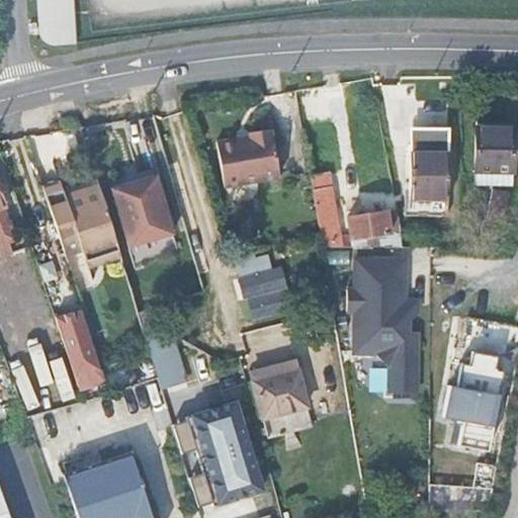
[(74,40),(69,0),(33,0),(37,32),(41,38),(52,42),(70,40),(74,40)]
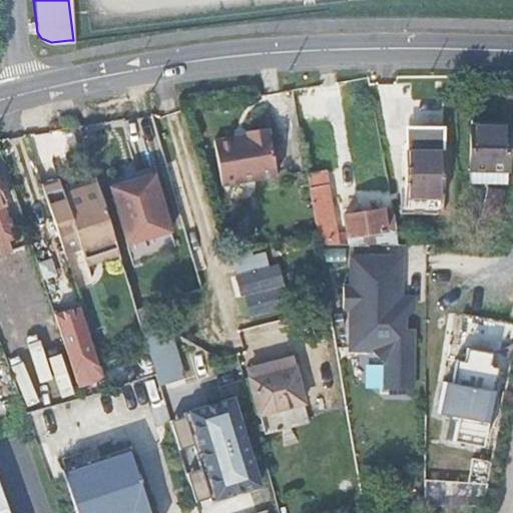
[(512,173),(512,119),(473,119),(473,174),(512,173)]
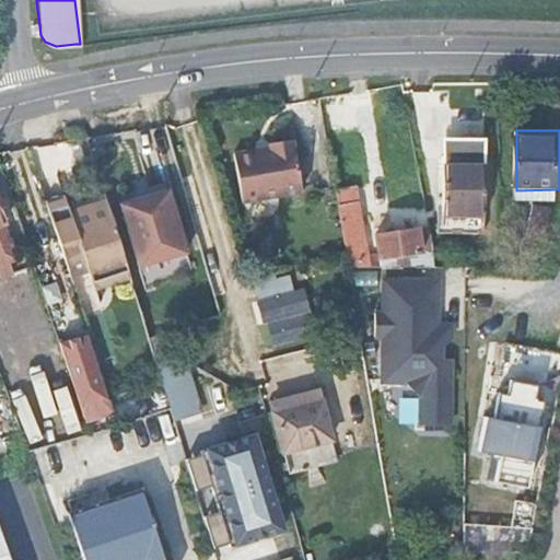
[(261,193),(263,198),(302,190),(292,137),(269,141),(270,148),(256,150),(255,146),(234,150),(243,196),(261,193)]
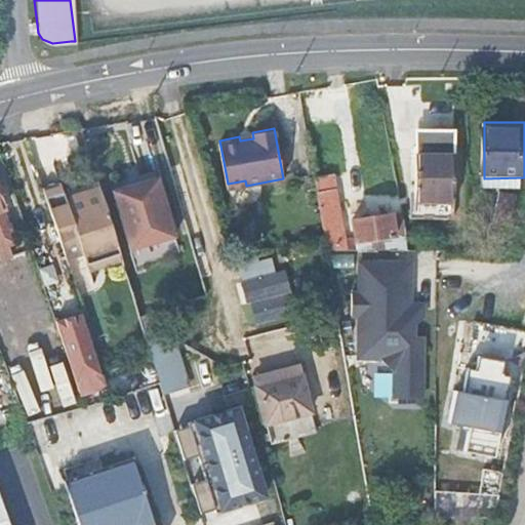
[(453,194),(453,146),(410,145),(409,193),(453,194)]
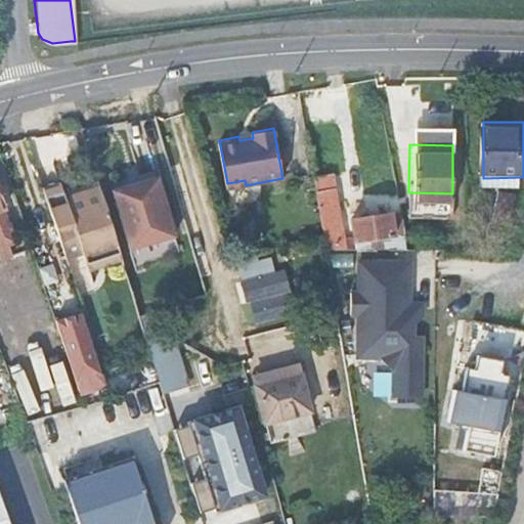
[(333,174),(313,178),(323,235),(326,251),(338,251),(346,251),(333,174)]
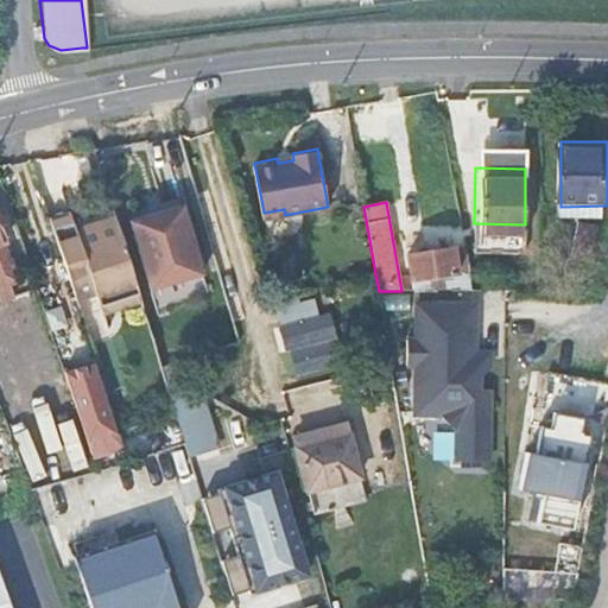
[(183,208),(132,222),(144,264),(171,255),(194,249),(183,208)]
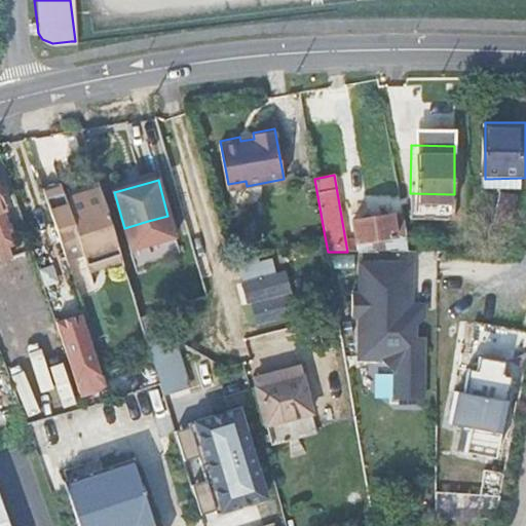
[(229,189),(247,186),(246,181),(228,184),(229,189)]
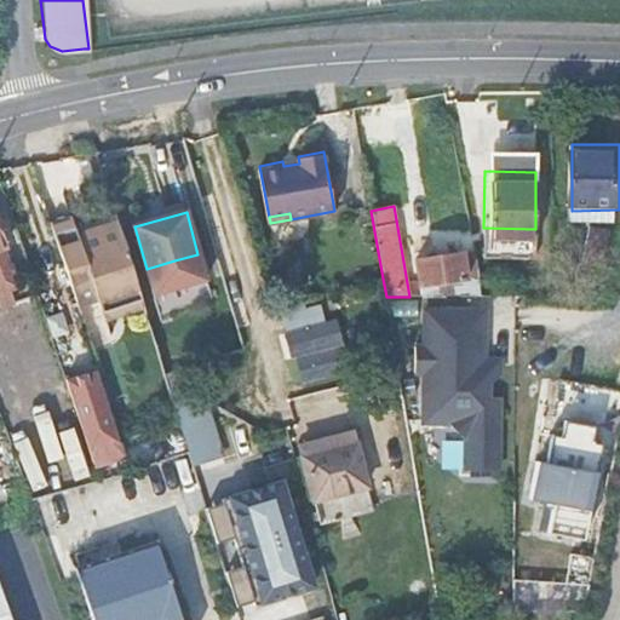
[(74,223),(53,229),(62,256),(121,237),(115,214),(76,228),(74,223)]
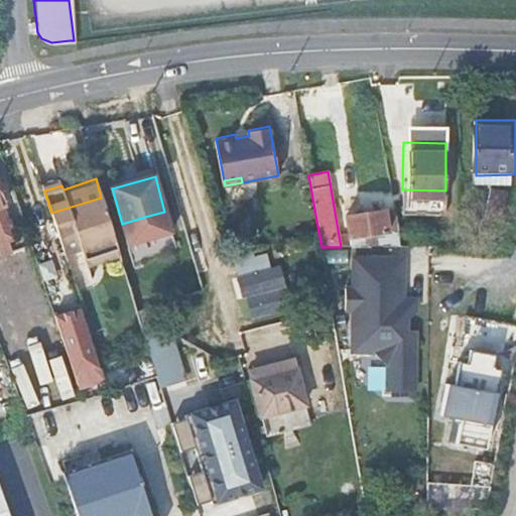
[(445,190),(402,189),(401,217),(445,217),(445,190)]
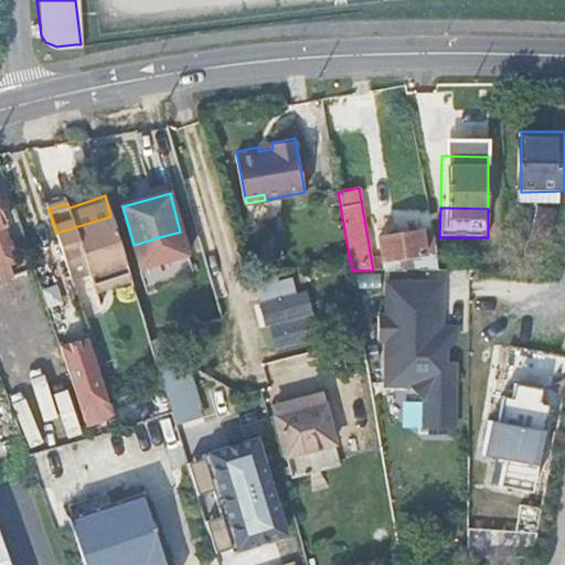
[(548,240),(554,211),(537,208),(531,237),(548,240)]
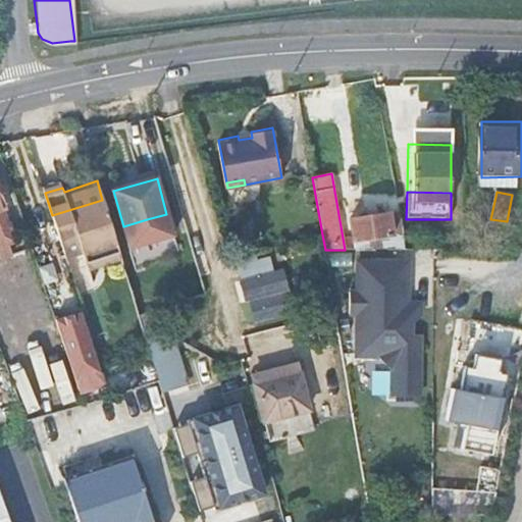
[(0,196),(0,261),(16,307),(31,302),(20,273),(14,276),(7,256),(9,255),(6,246),(14,244),(2,209),(5,209),(0,196)]
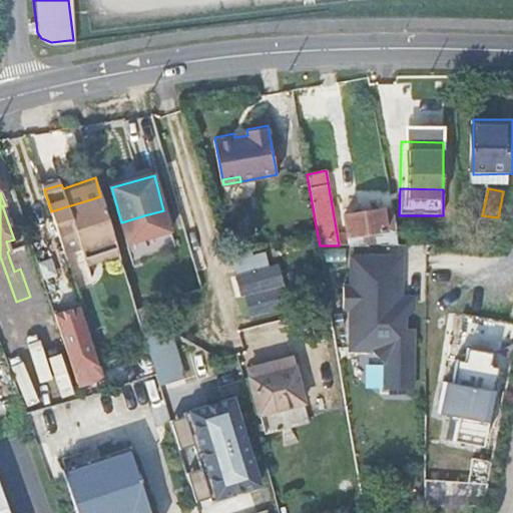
[(78,250),(80,255),(115,245),(100,196),(51,211),(65,257),(78,250)]
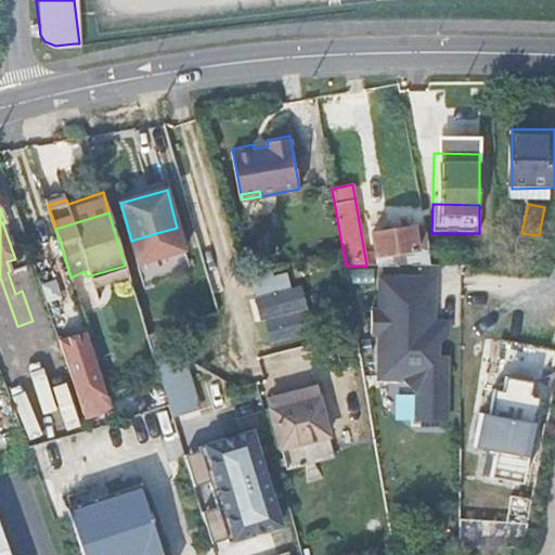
[(413,230),(413,228),(372,234),(376,257),(416,250),(413,230)]
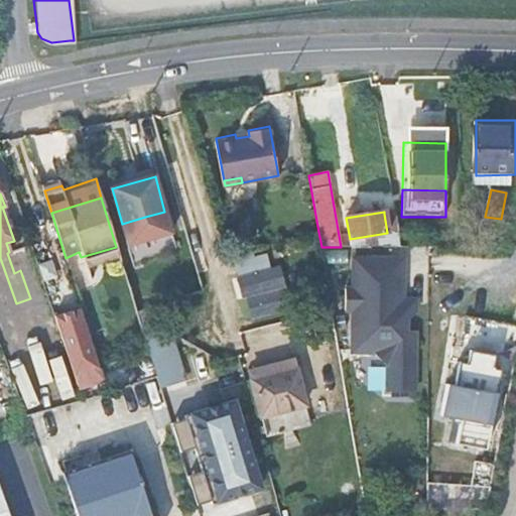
[(400,247),(394,213),(384,214),(387,233),(350,239),(352,247),(400,247)]
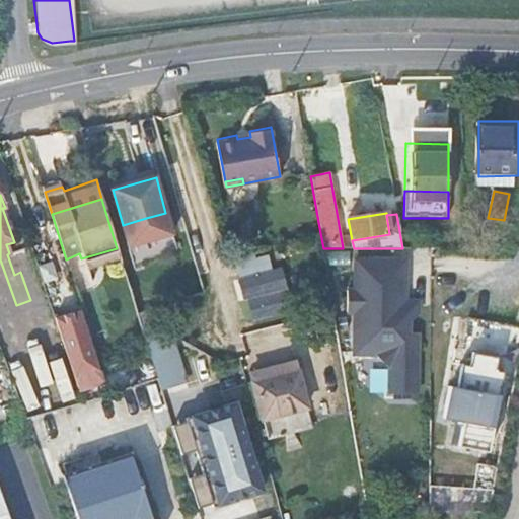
[(86,274),(122,263),(117,248),(81,258),(86,274)]
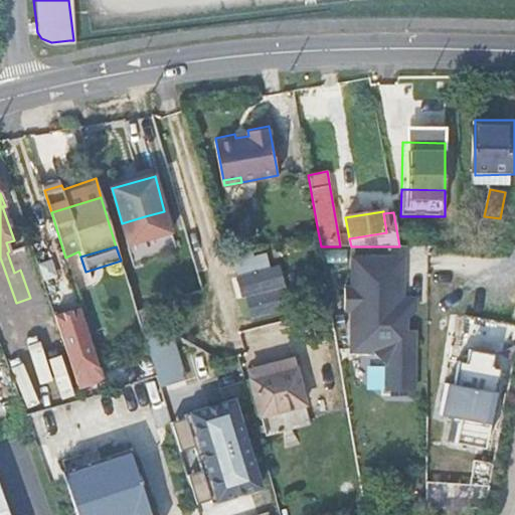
[(233,255),(238,278),(270,270),(266,253),(252,256),(251,251),(233,255)]
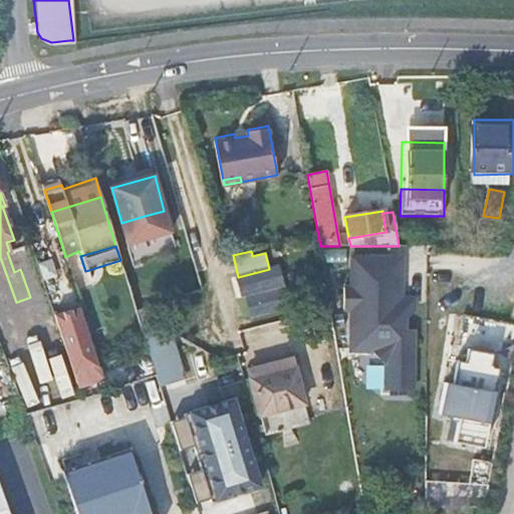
[(173,263),(178,277),(191,272),(194,271),(190,257),(173,263)]
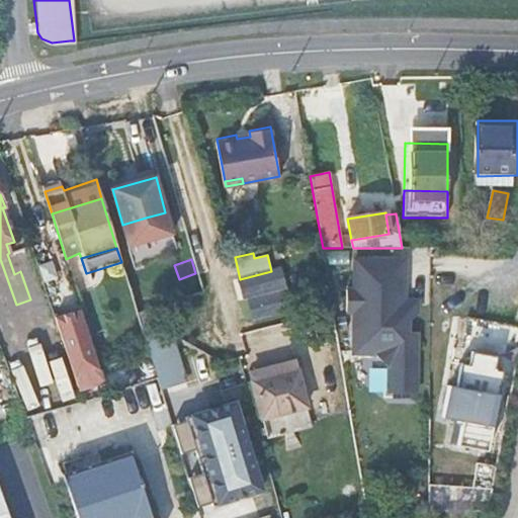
[(405,292),(405,260),(359,260),(359,291),(354,291),(347,291),(345,315),(354,314),(354,355),(375,355),(390,369),(390,395),(418,395),(418,333),(409,333),(409,324),(418,315),(418,301),(401,301),(401,292),(405,292)]
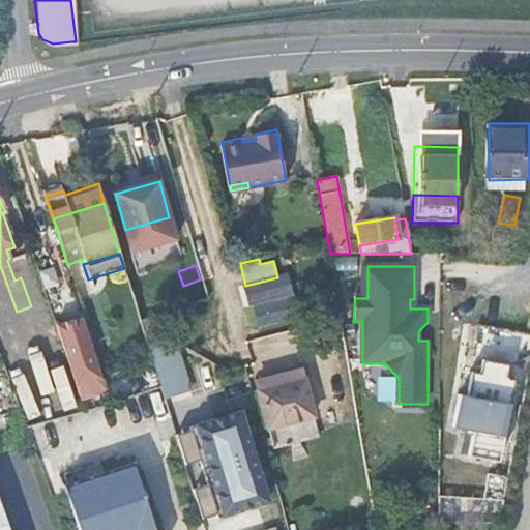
[(260,325),(296,317),(291,297),(287,280),(286,275),(277,277),(245,286),(251,304),(255,303),(260,325)]
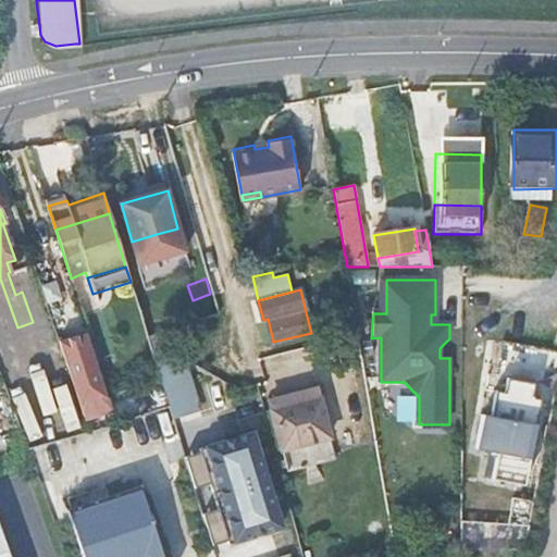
[(319,289),(301,294),(306,312),(324,308),(319,289)]
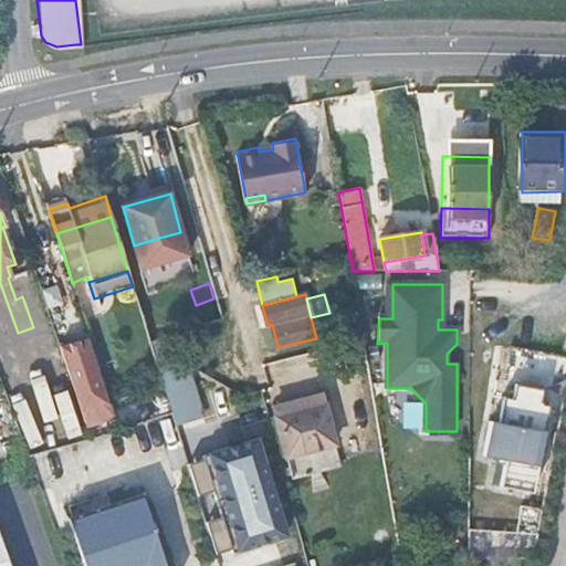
[(217,320),(210,300),(196,305),(190,306),(197,326),(217,320)]
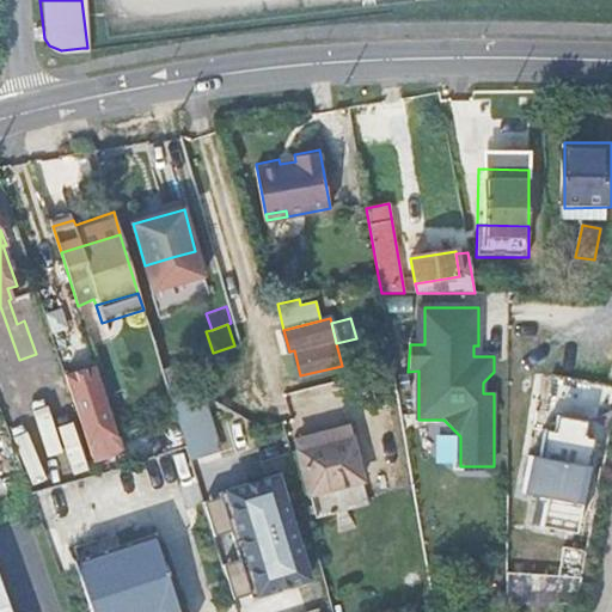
[(92,375),(67,384),(85,435),(110,427),(92,375)]
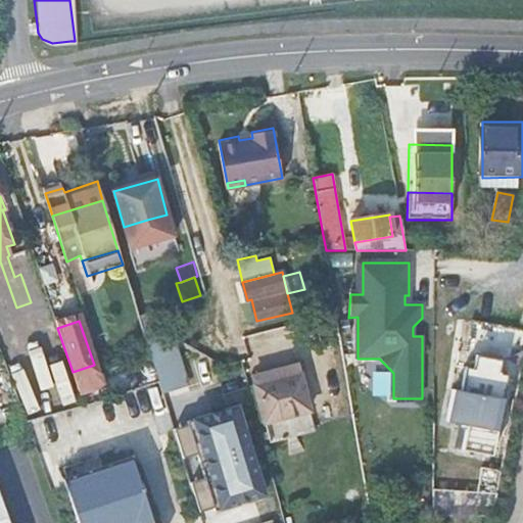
[(175,331),(148,340),(165,391),(192,382),(175,331)]
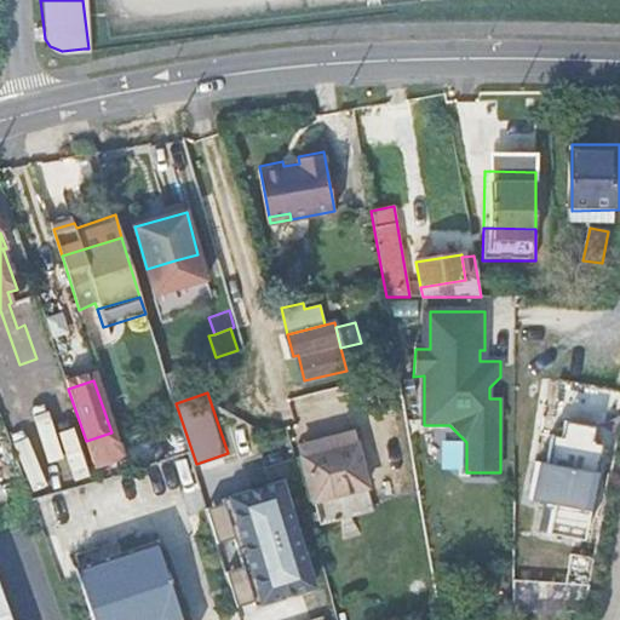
[(543,504),(538,534),(581,543),(602,447),(591,445),(595,429),(564,423),(561,438),(551,437),(545,465),(535,463),(528,501),(543,504)]
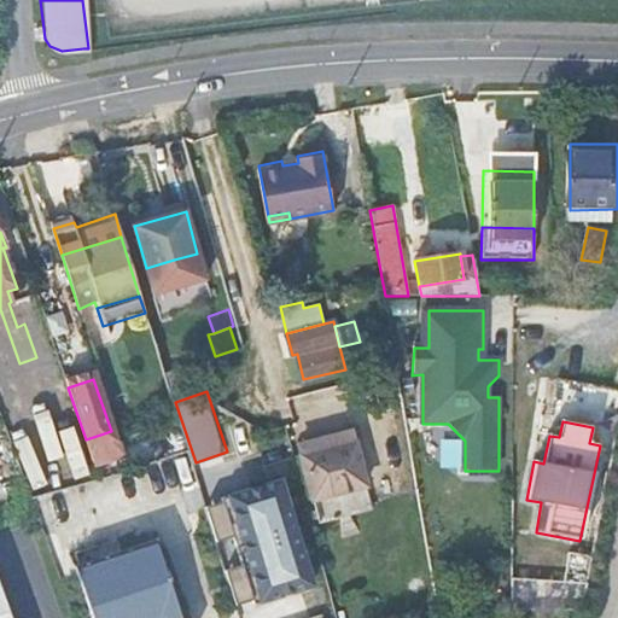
[(353,423),(324,431),(327,444),(302,450),(322,518),(375,501),(353,423)]
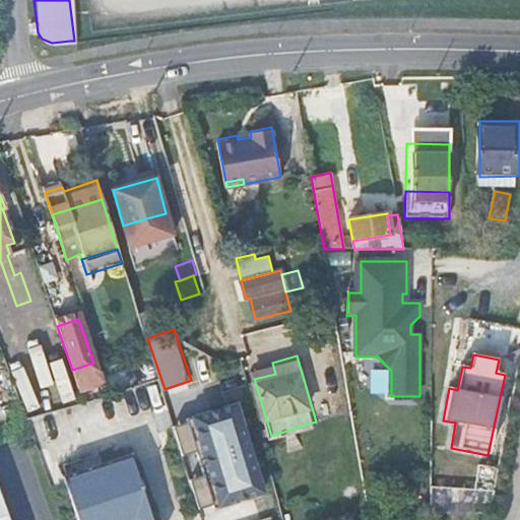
[(251,370),(254,379),(275,374),(272,363),(251,370)]
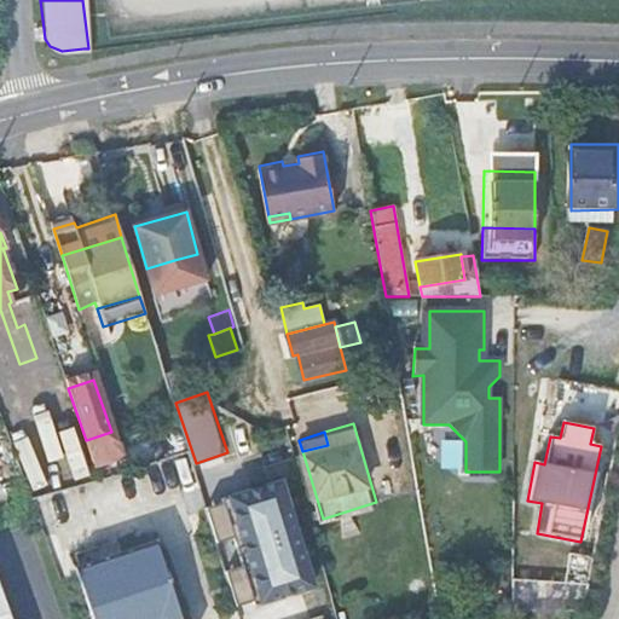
[(10,440),(0,443),(0,475),(3,475),(15,509),(32,503),(10,440)]
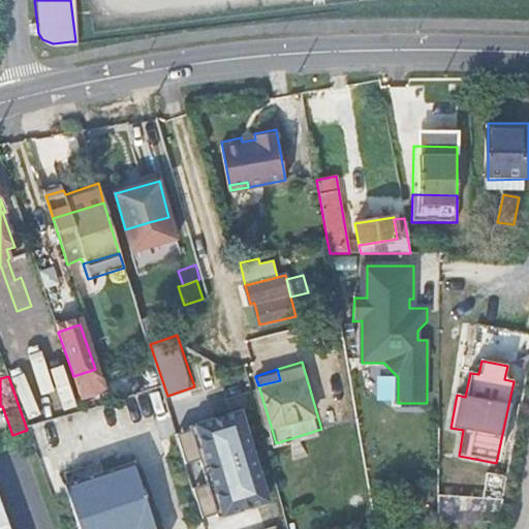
[(239,410),(188,426),(189,429),(175,433),(184,463),(198,459),(206,483),(191,487),(199,517),(215,512),(216,516),(265,501),(239,410)]
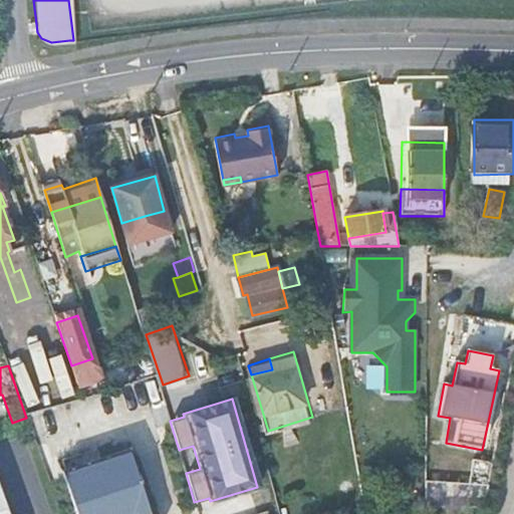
[(149,513),(127,448),(60,472),(75,513),(149,513)]
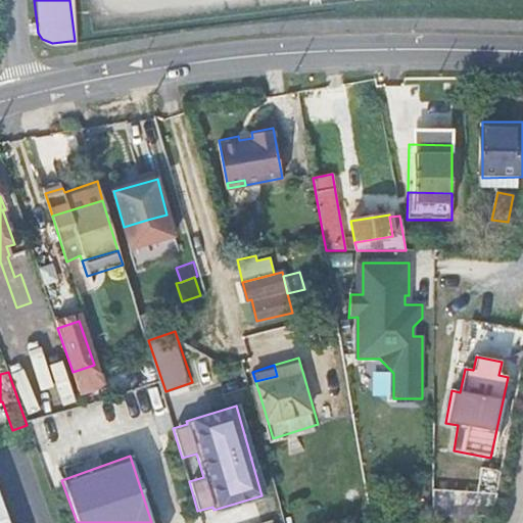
[(0,522),(13,522),(0,483),(0,522)]
